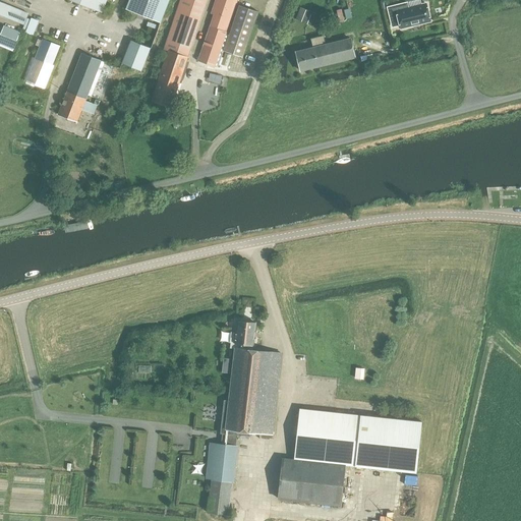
[(72,0),(102,11),(106,0),(72,0)]
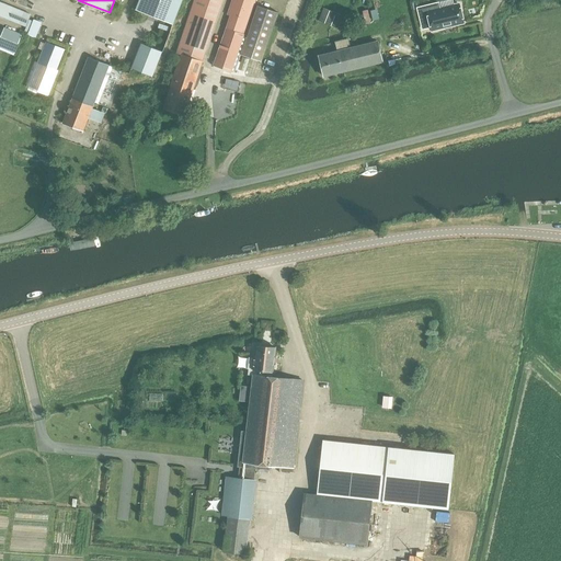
[(181,0),(138,0),(135,9),(172,24),(181,0)]
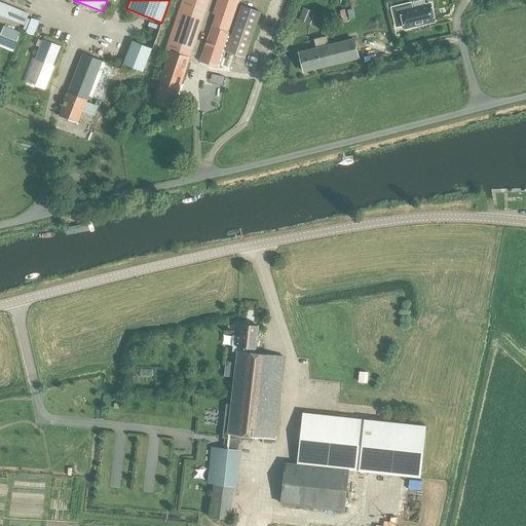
[(181,0),(164,49),(170,50),(153,101),(173,107),(208,0),(181,0)]
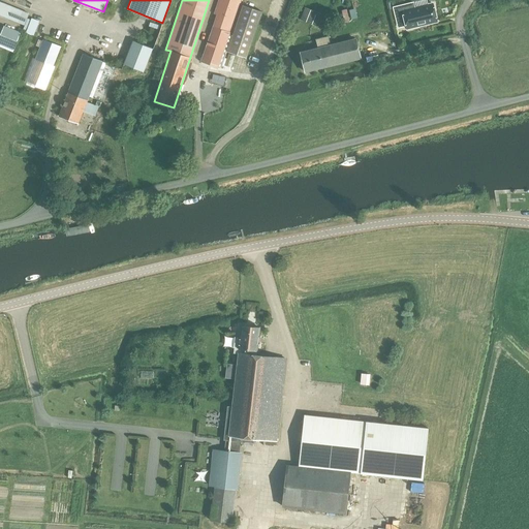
[(216,14),(200,61),(218,67),(240,0),(218,0),(214,13),(216,14)]
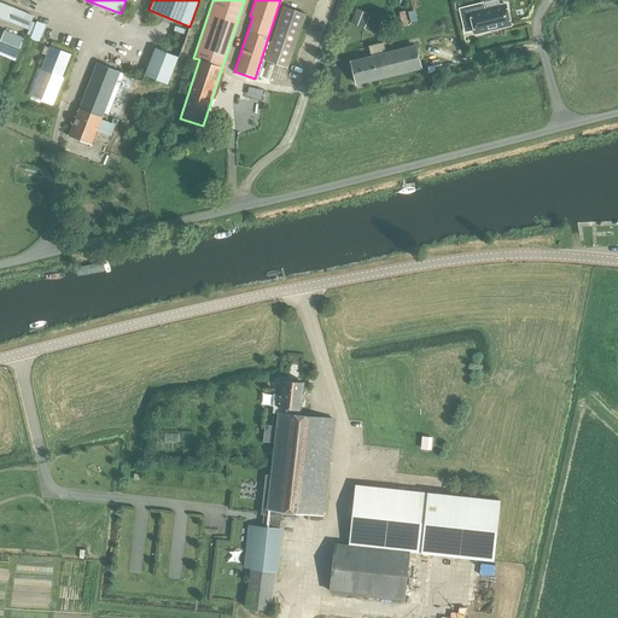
[(0,17),(28,29),(34,15),(0,1),(0,17)]
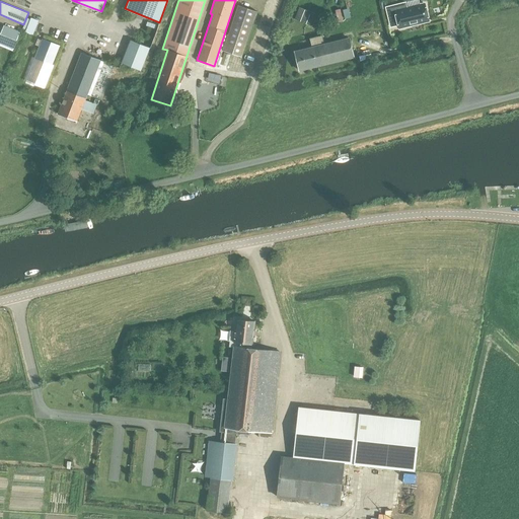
[(429,21),(425,3),(406,8),(405,2),(386,7),(390,25),(398,23),(399,28),(429,21)]
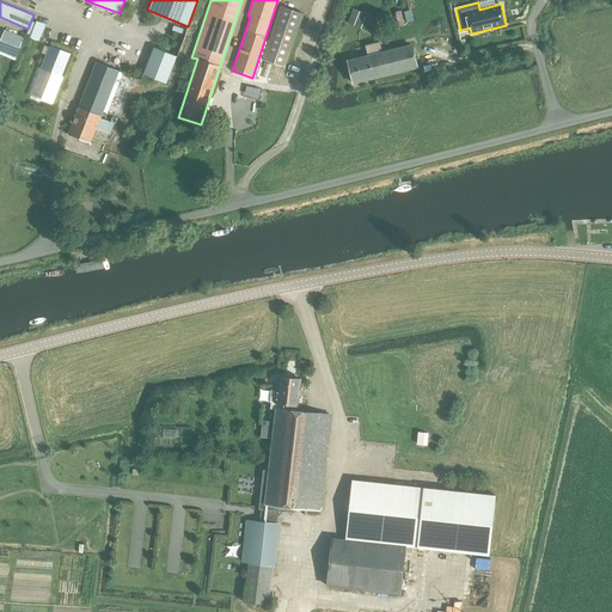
[(262,60),(285,67),(303,13),(281,5),(262,60)]
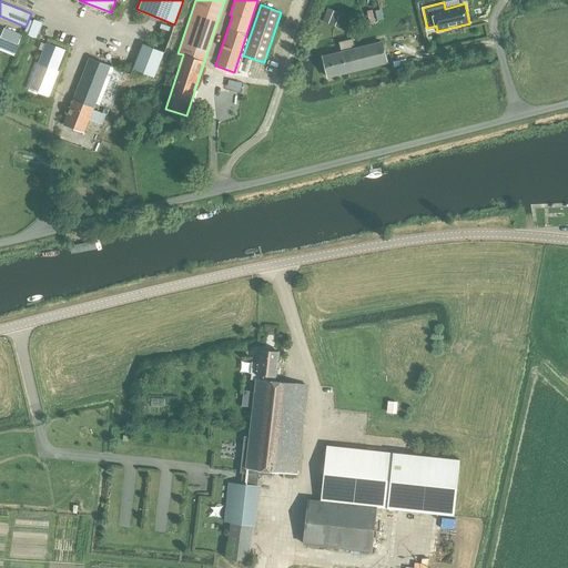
[(374,9),(377,19),(385,17),(383,7),(374,9)]
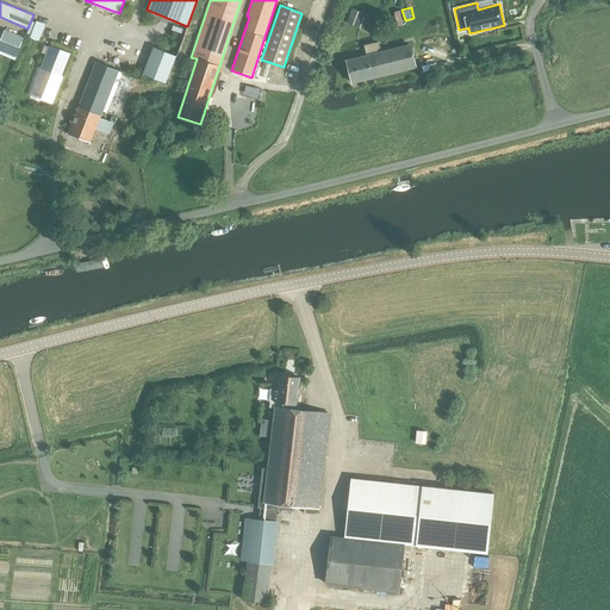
[(350,8),(346,23),(366,30),(371,17),(350,8)]
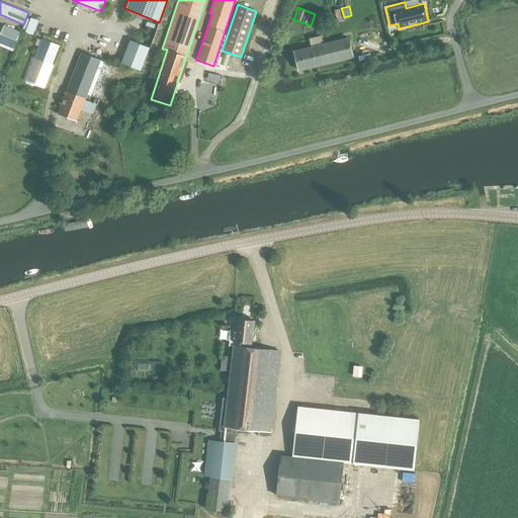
[(4,25),(0,35),(0,44),(13,49),(19,31),(4,25)]
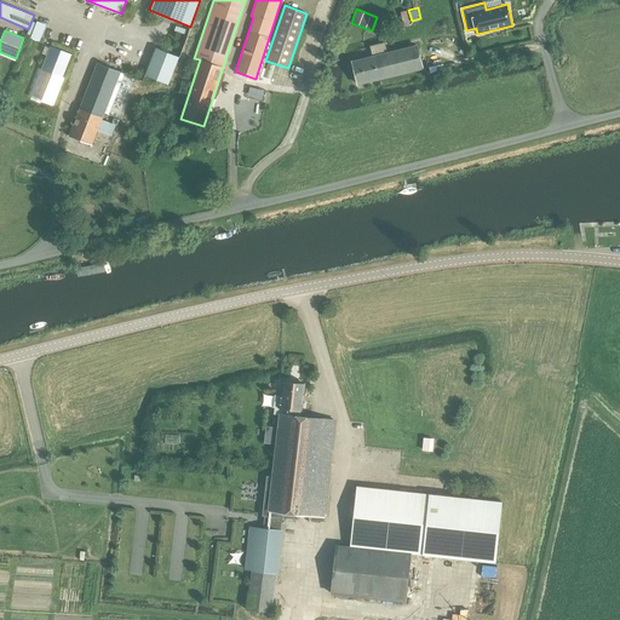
[(417,45),(384,52),(384,49),(386,49),(385,41),(369,46),(372,56),(351,61),(357,85),(423,68),(417,45)]
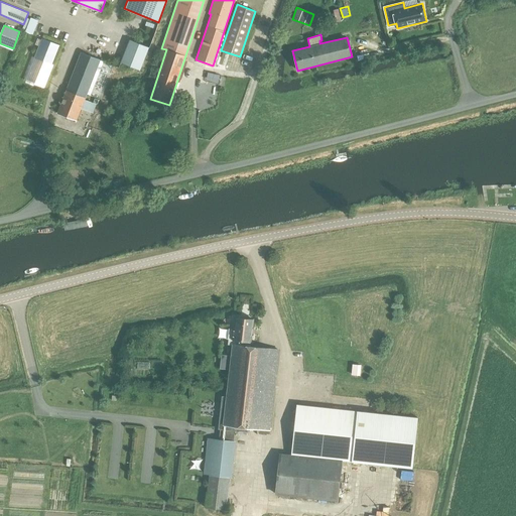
[(41,38),(34,56),(51,63),(58,44),(41,38)]
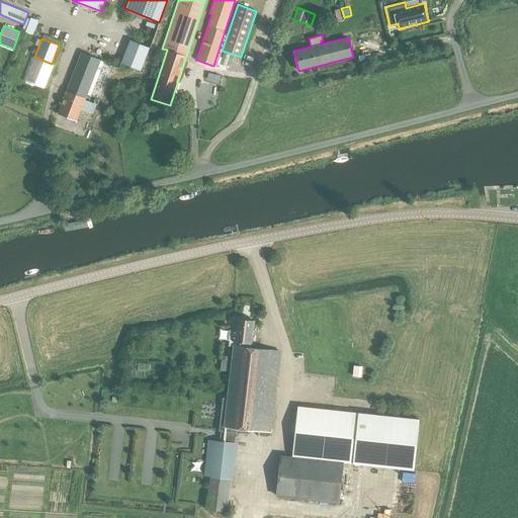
[(141,71),(150,48),(131,39),(121,63),(141,71)]
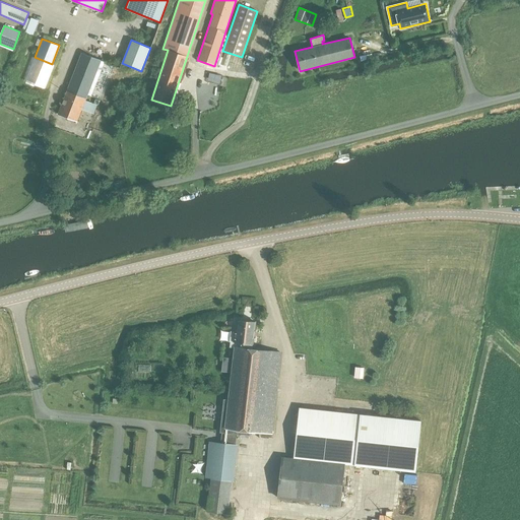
[(92,115),(96,106),(84,102),(101,60),(81,52),(58,114),(76,121),(81,110),(92,115)]
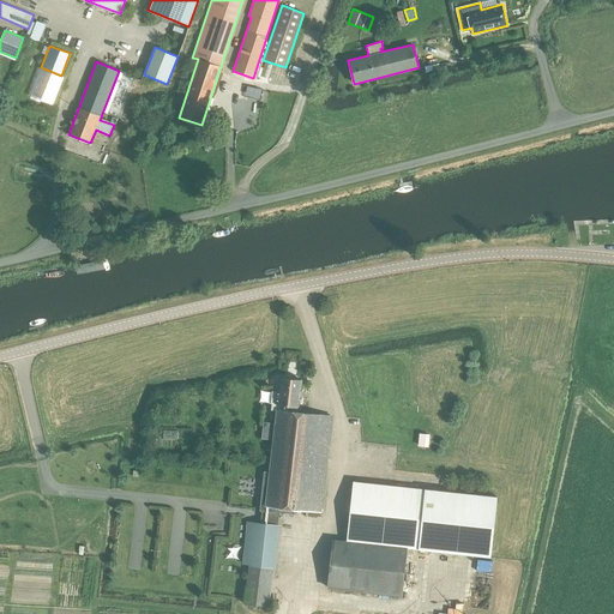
[(265,62),(260,77),(268,78),(272,65),(265,62)]
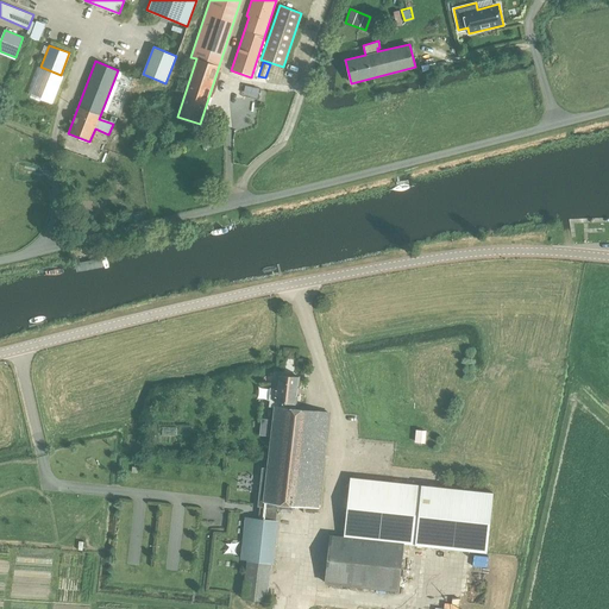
[(259,95),(261,87),(246,83),(244,92),(259,95)]
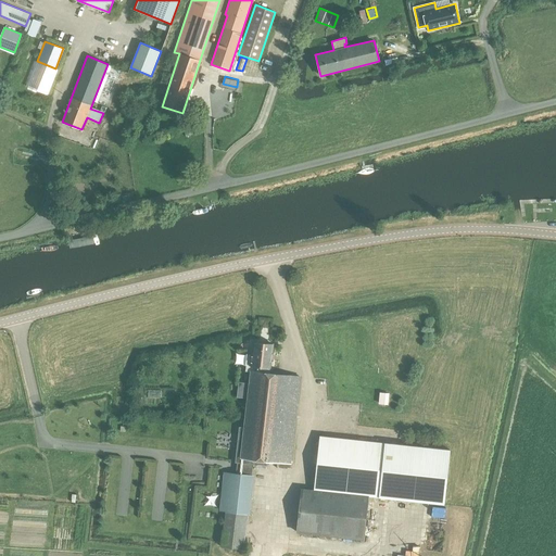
[(257,367),(256,371),(251,371),(250,383),(267,386),(268,374),(273,344),(254,342),(251,366),(257,367)]
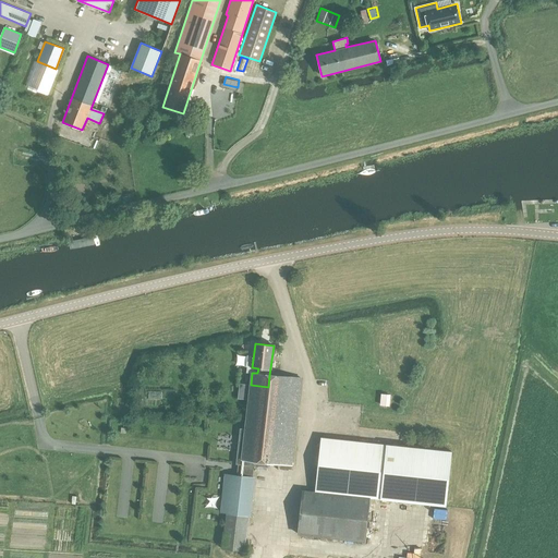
[(226,513),(249,516),(253,476),(252,476),(253,466),(268,468),(269,463),(291,465),(292,465),(302,378),(269,375),(268,387),(251,385),(250,388),(245,388),(244,393),(250,395),(245,428),(240,428),(235,464),(240,464),(239,475),(231,474),(227,474),(222,513),(226,513)]
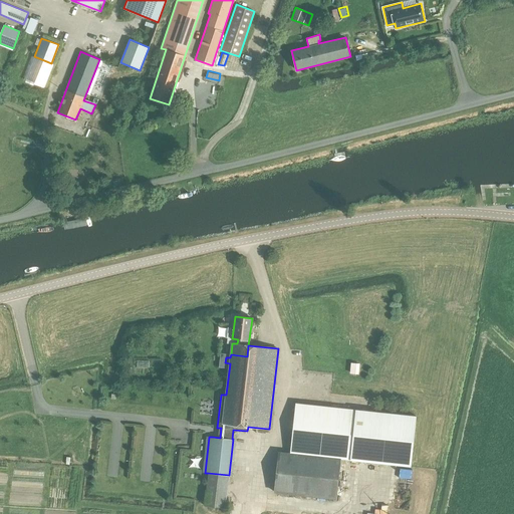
[(359,363),(350,362),(349,373),(358,373),(359,363)]
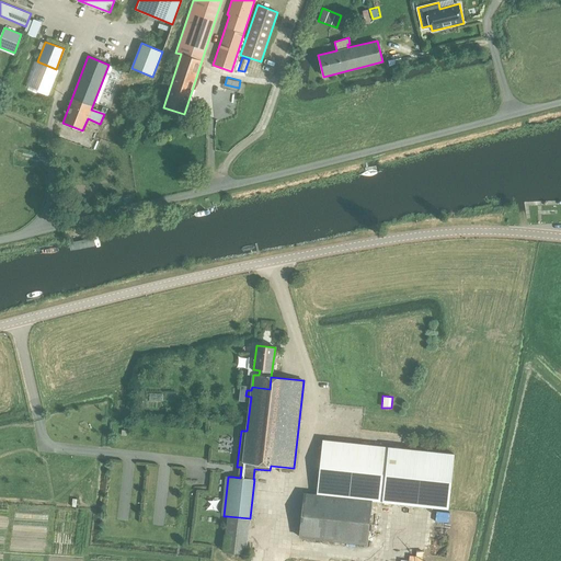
[(455,455),(387,446),(321,438),(315,493),(305,492),(299,536),(364,545),(369,500),(381,501),(448,508),(455,455)]
